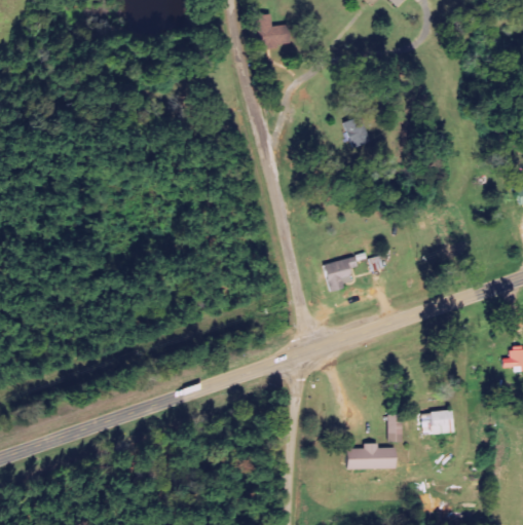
[(254,16),(258,47),(289,44),(287,26),(272,27),(271,14),(254,16)]
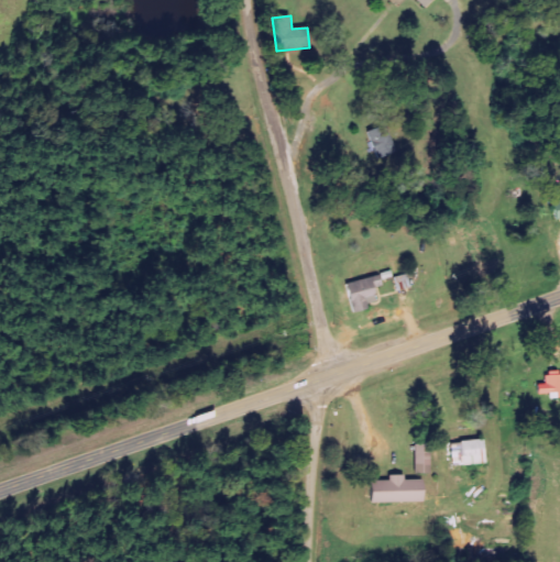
[(412,287),(408,274),(394,277),(398,290),(412,287)]
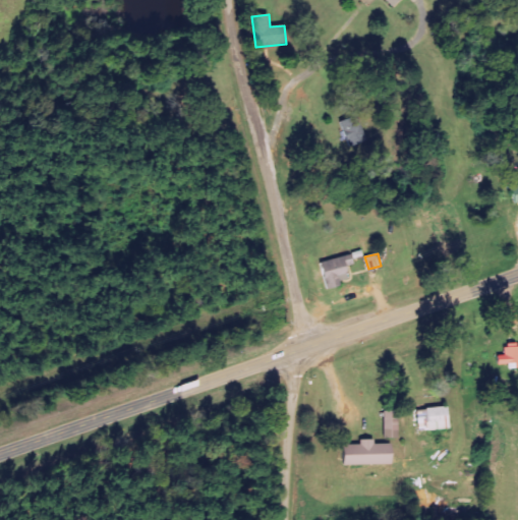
[(350,282),(346,266),(354,264),(352,254),(321,262),(326,287),(350,282)]
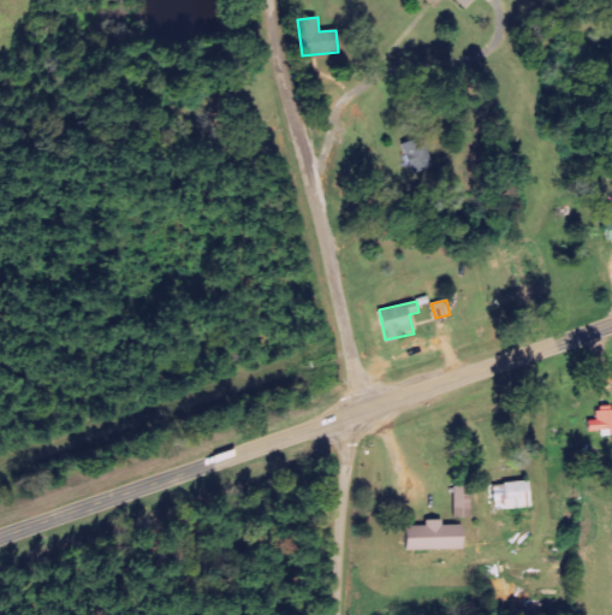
[(596,420),(587,421),(588,432),(600,431),(601,436),(611,435),(611,406),(595,408),(596,420)]
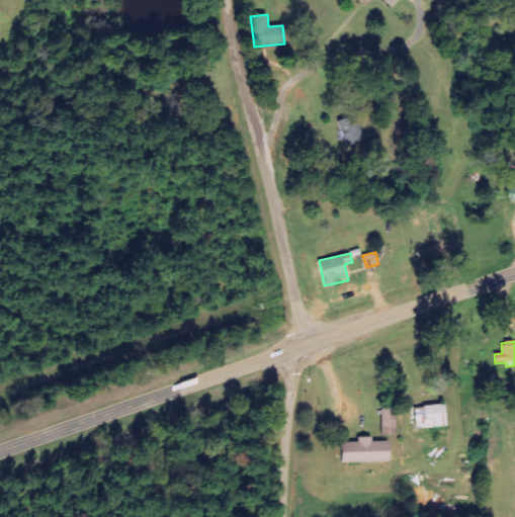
[(398,434),(397,407),(381,408),(382,435),(398,434)]
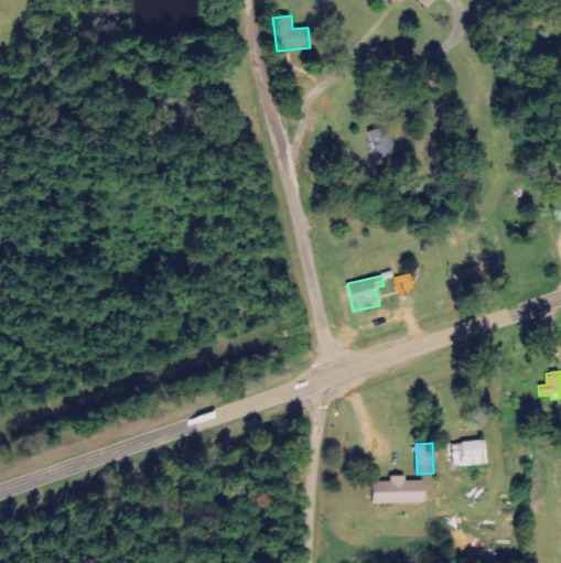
[(371,504),(423,501),(422,479),(405,479),(405,475),(389,475),(389,480),(370,480),(371,504)]
